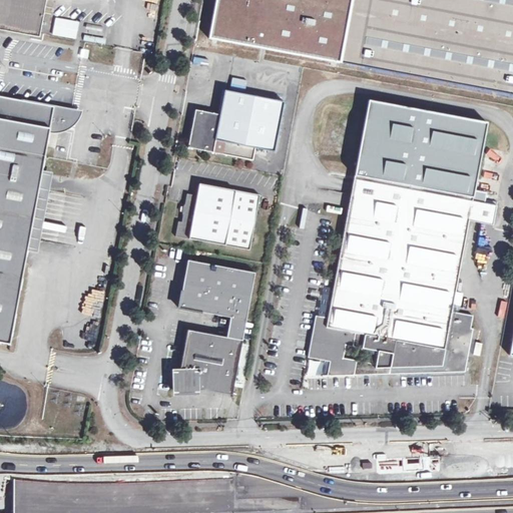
[(0,0),(0,28),(31,34),(31,38),(42,40),(43,33),(40,33),(46,0),(0,0)]
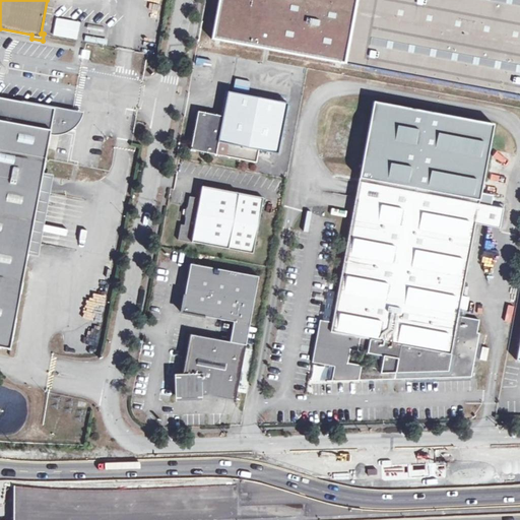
[(216,0),(209,39),(344,64),(356,0),(216,0)]
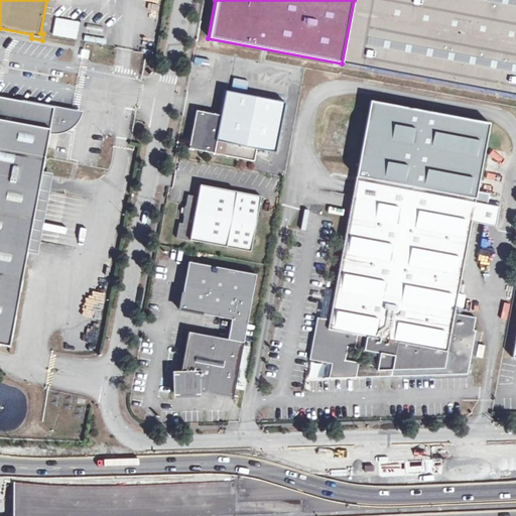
[(515,0),(354,0),(342,63),(515,96),(515,0)]
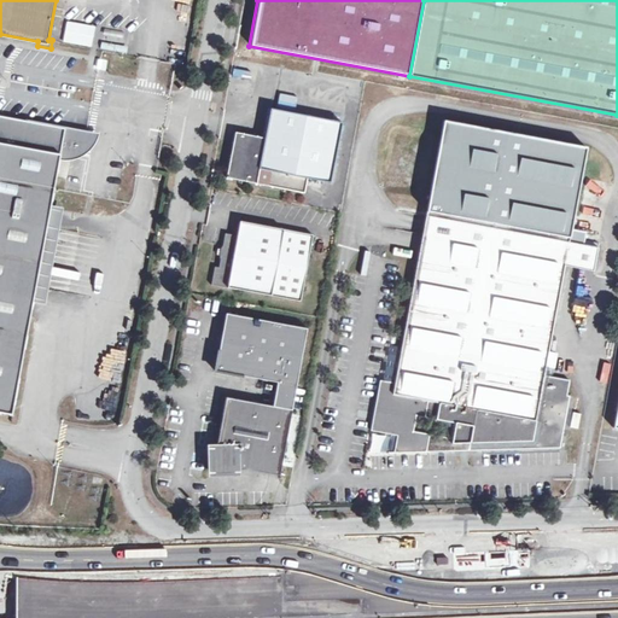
[(65,41),(91,47),(95,27),(69,22),(65,41)]
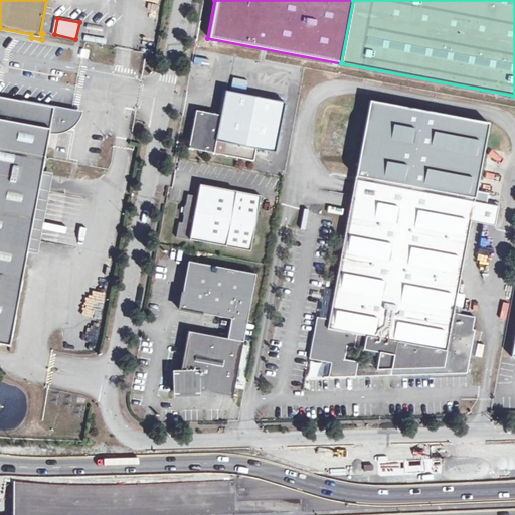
[(190,147),(254,159),(258,147),(277,151),(286,101),(226,90),(222,114),(197,109),(190,147)]
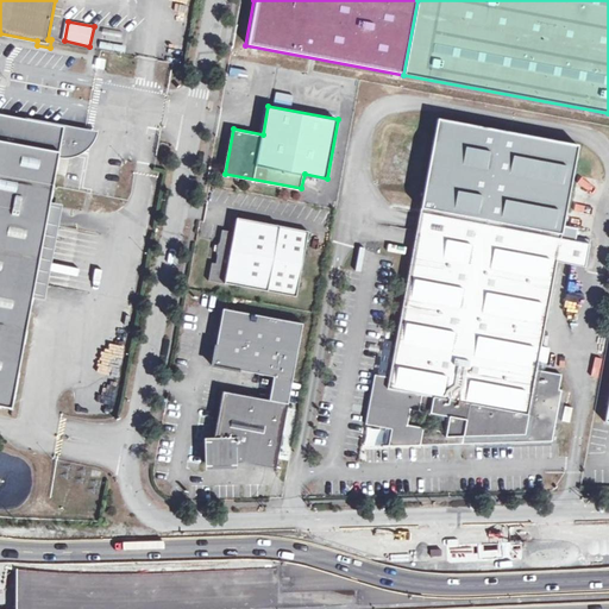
[(0,405),(12,408),(63,146),(83,150),(87,132),(85,129),(0,112),(0,405)]
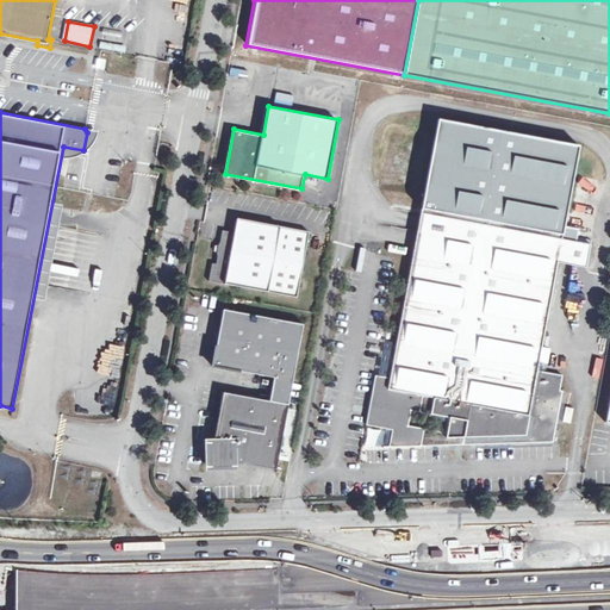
[(422,213),(431,216),(577,242),(578,234),(564,231),(580,150),(440,119),(422,213)]
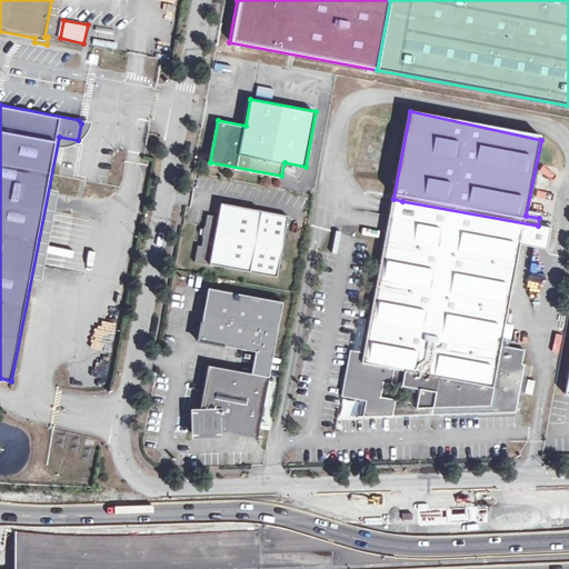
[(517,412),(526,366),(522,365),(525,351),(501,347),(522,241),(548,247),(551,228),(538,226),(402,201),(396,235),(388,232),(365,353),(351,350),(342,397),(367,402),(363,417),(517,412)]
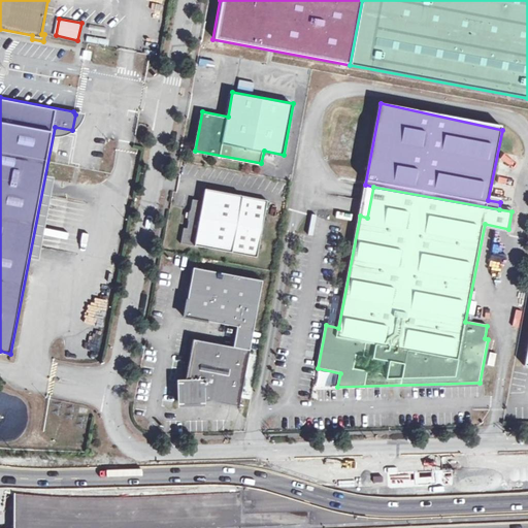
[(268,199),(206,188),(203,200),(193,198),(188,227),(185,226),(182,241),(258,256),(268,199)]
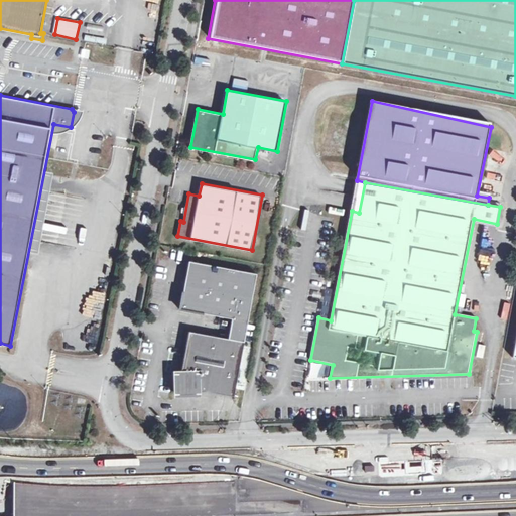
[(232,319),(248,321),(257,274),(189,261),(180,309),(232,319)]
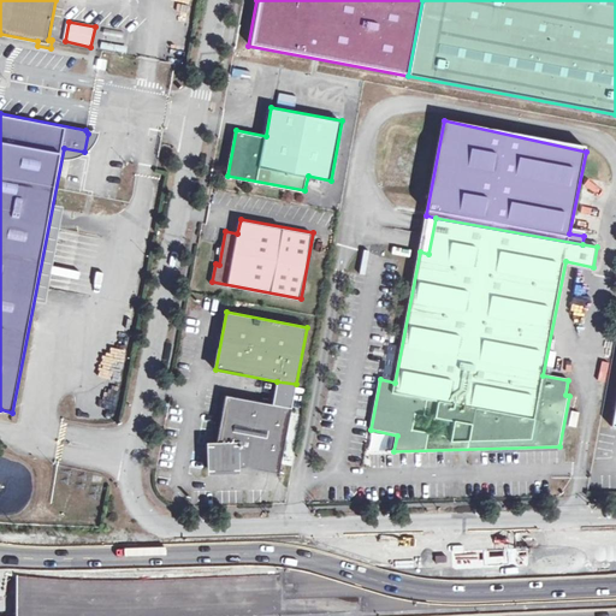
[(605,380),(609,363),(602,362),(599,379),(605,380)]
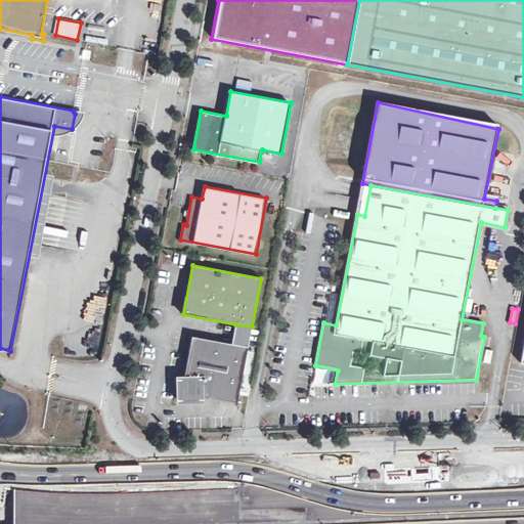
[(235,324),(231,344),(248,347),(252,326),(235,324)]
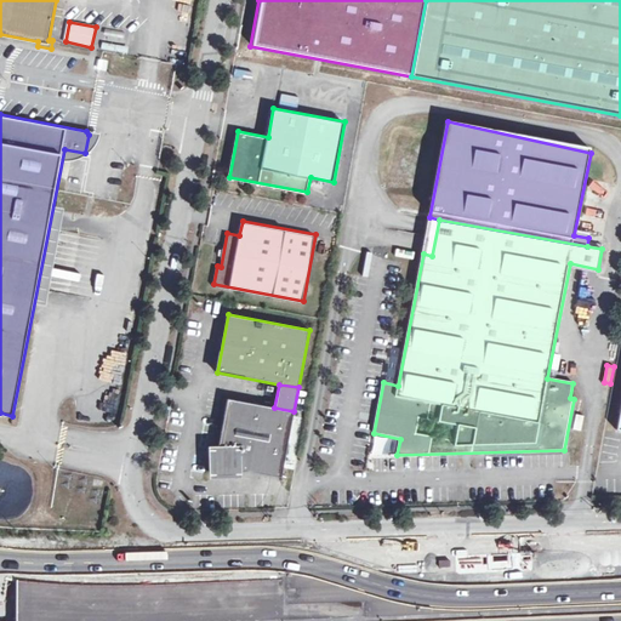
[(227,399),(217,448),(209,448),(211,478),(243,477),(243,469),(281,476),(294,411),(274,408),(227,399)]
